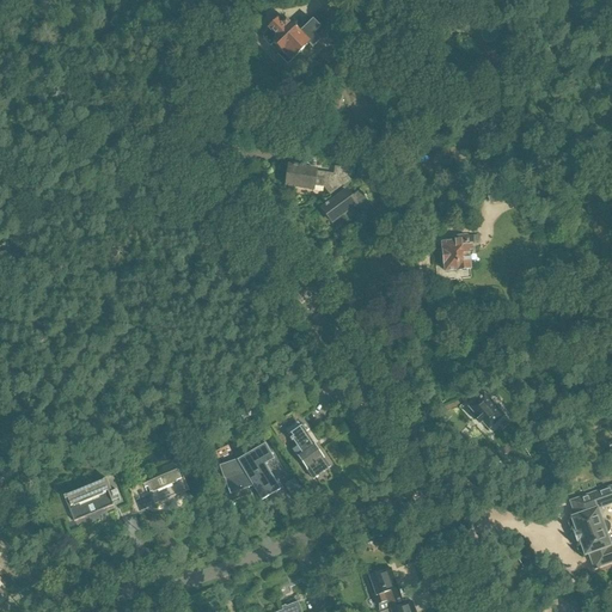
[(446,29),(469,16),(465,10),(442,23),(446,29)]
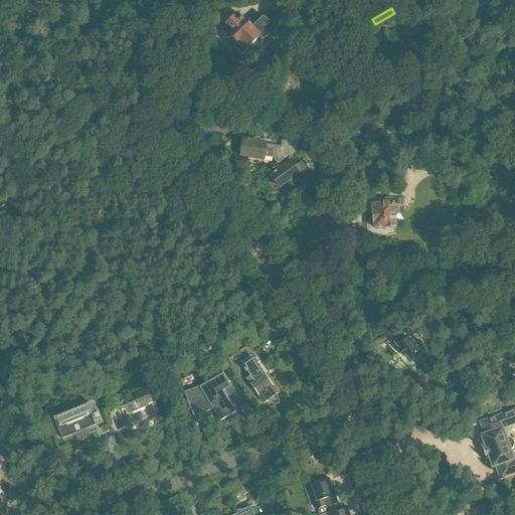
[(275,19),(277,16),(272,10),(264,17),(260,21),(251,13),(244,20),(237,13),(226,24),(226,25),(221,30),(221,33),(227,39),(230,36),(237,43),(234,46),(242,54),(247,48),(248,48),(259,39),(260,40),(262,38),(264,40),(270,34),(268,32),(278,22),(275,19)]
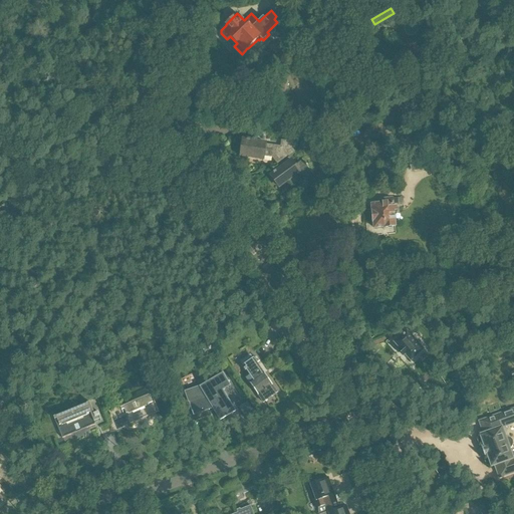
[(286,159),(295,153),(294,152),(291,149),(292,143),(281,142),(280,147),(265,145),(265,144),(253,142),(253,141),(247,140),(246,141),(243,141),(240,156),(263,159),(263,157),(272,158),(277,165),(286,159)]
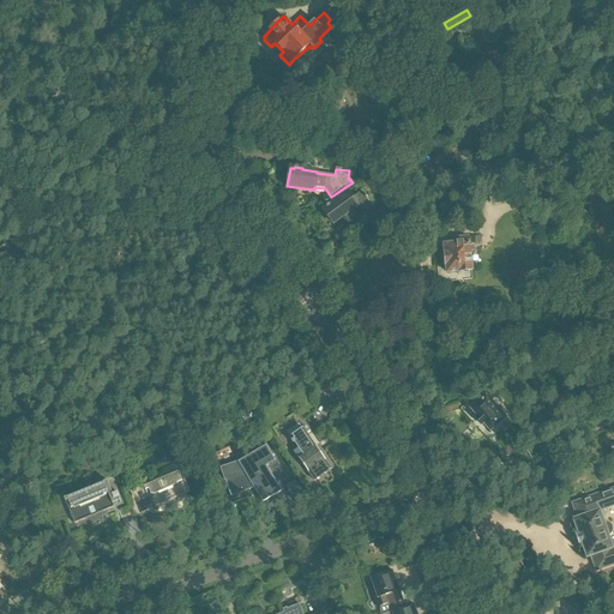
[(492,205),(509,200),(504,185),(487,191),(492,205)]
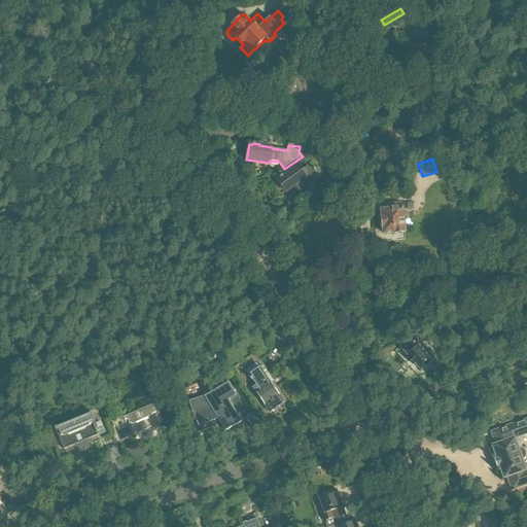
[(293,163),(284,169),(287,173),(283,177),(282,176),(280,177),(280,178),(277,181),(285,191),(306,176),(310,180),(318,174),(311,165),(304,171),(299,165),(296,167),(293,163)]
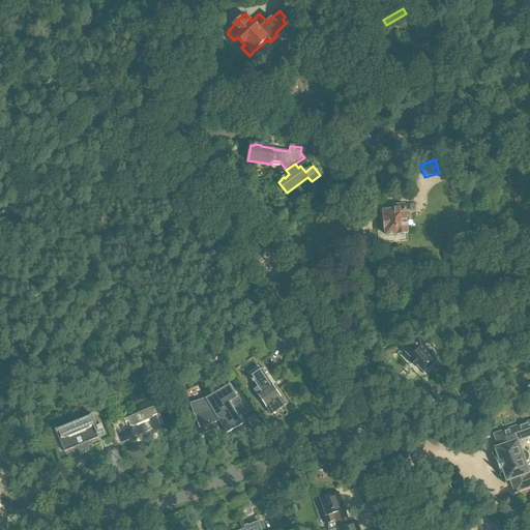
[(350,199),(359,190),(350,180),(341,188),(350,199)]
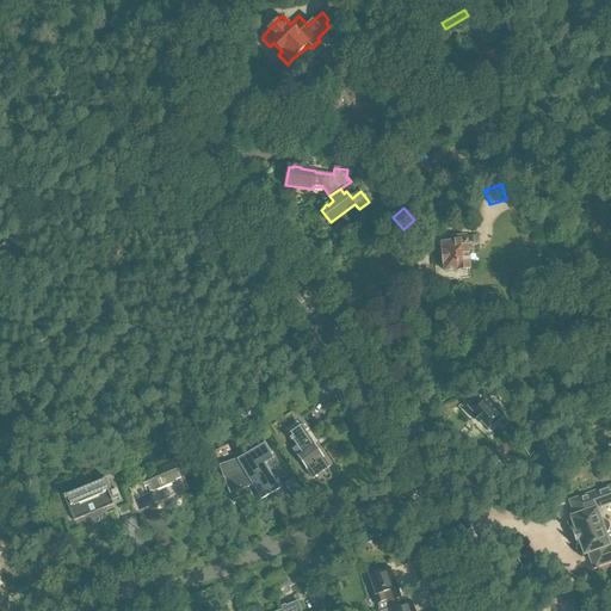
[(467,246),(466,236),(452,238),(454,242),(445,244),(445,251),(443,251),(444,264),(445,271),(456,270),(456,271),(469,269),(468,251),(470,251),(470,246),(467,246)]
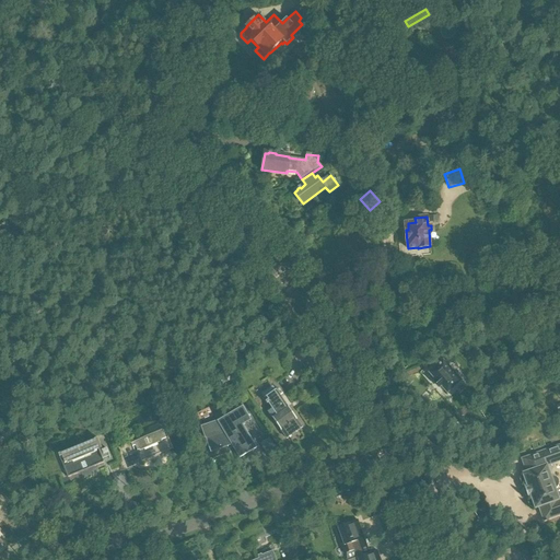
[(445,393),(458,381),(441,361),(428,373),(434,380),(432,382),(438,387),(440,385),(445,393)]
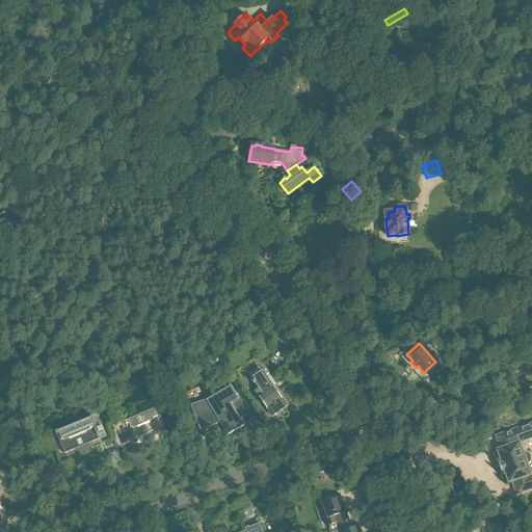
[(253,379),(251,379),(258,389),(255,392),(271,417),(286,407),(259,367),(248,374),(253,379)]
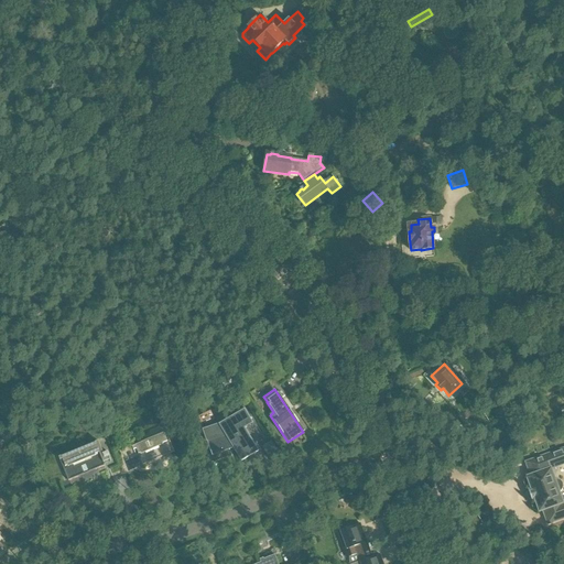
[(489,420),(497,415),(490,403),(480,410),(485,418),(487,416),(489,420)]
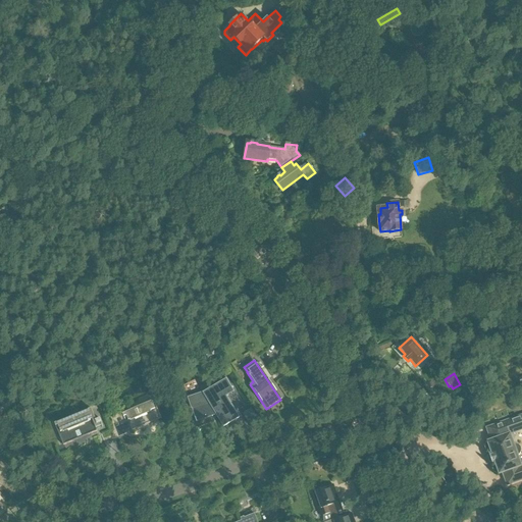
[(202,401),(199,392),(188,396),(191,404),(190,405),(195,420),(216,413),(225,426),(239,418),(225,396),(215,402),(212,397),(202,401)]
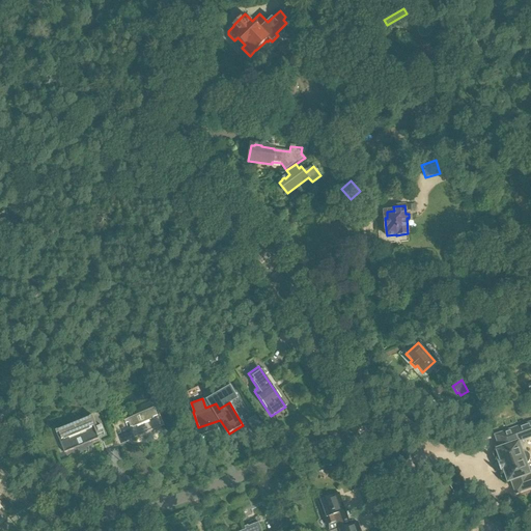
[(111,422),(121,446),(131,443),(129,439),(134,438),(134,439),(164,426),(157,408),(124,421),(123,417),(111,422)]
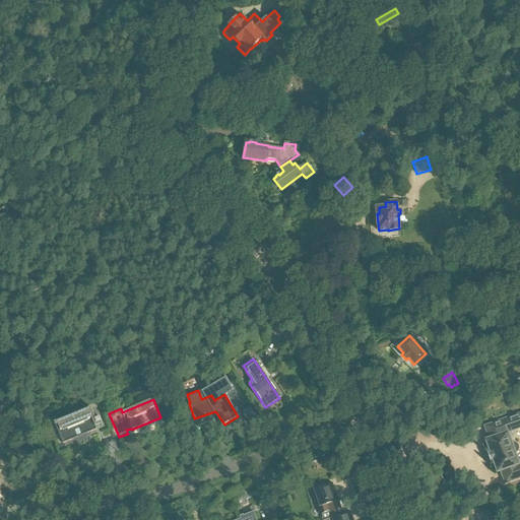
[(119,437),(109,413),(95,419),(90,407),(54,423),(63,444),(99,429),(104,440),(109,438),(110,441),(119,437)]
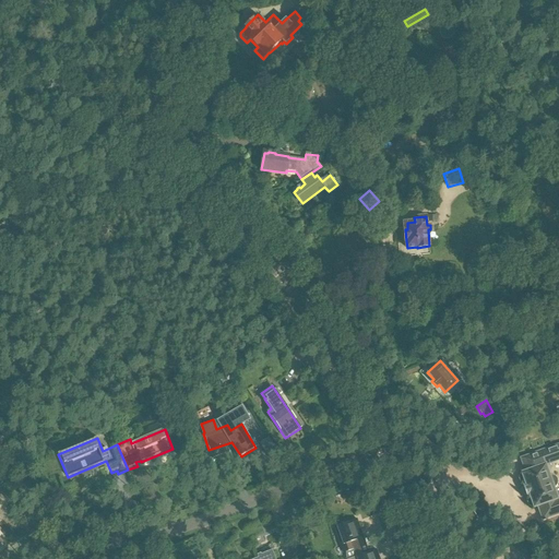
[(530,442),(533,450),(544,445),(542,439),(530,442)]
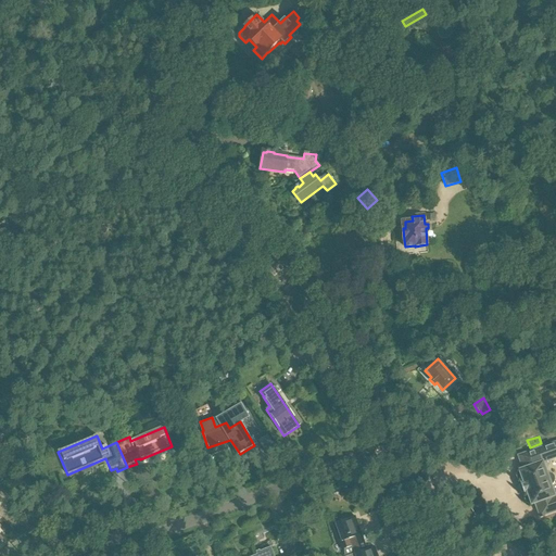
[(554,481),(554,478),(553,475),(550,474),(546,474),(543,463),(553,458),(555,457),(555,442),(518,456),(522,469),(518,470),(519,472),(517,474),(516,476),(516,478),(518,480),(520,481),(522,481),(523,484),(521,485),(523,493),(526,492),(528,495),(526,496),(525,498),(525,502),(526,503),(528,504),(530,504),(531,505),(534,504),(540,517),(555,510),(555,495),(555,496),(551,485),(553,483),(554,481)]
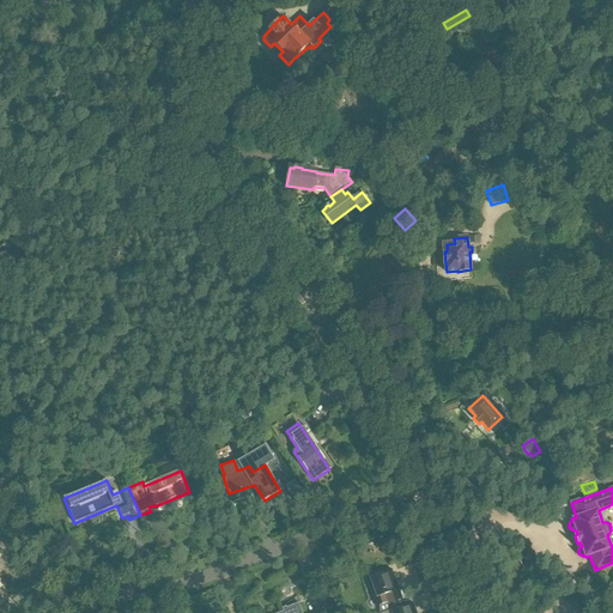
[(23,509),(10,515),(13,523),(26,519),(23,509)]
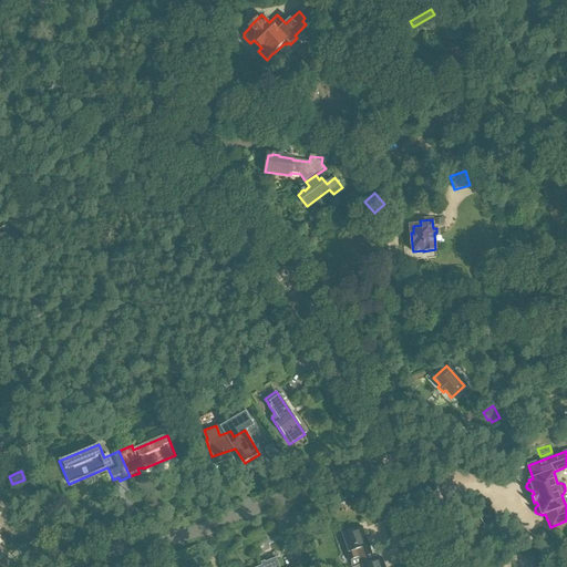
[(359,557),(370,553),(368,546),(361,527),(341,534),(346,547),(344,547),(349,560),(351,560),(351,566),(356,566),(362,565),(359,557)]
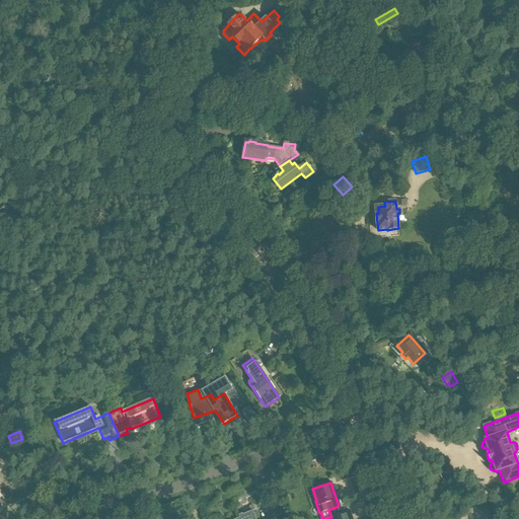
[(0,514),(8,507),(1,499),(3,497),(0,493),(0,514)]
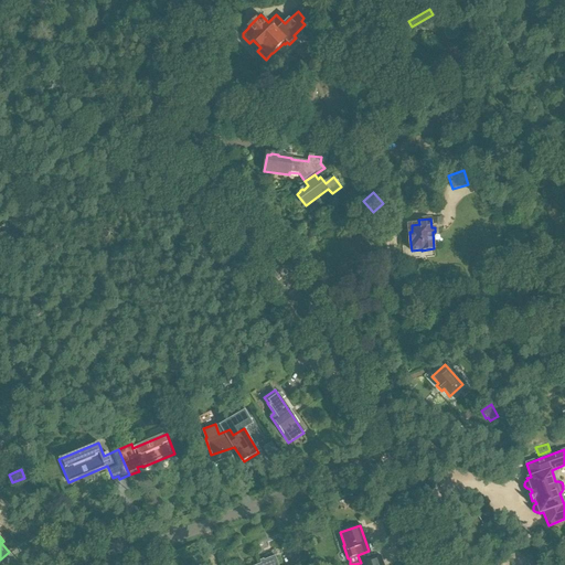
[(369,551),(358,555),(361,563),(354,564),(383,564),(380,556),(372,558),(369,551)]
